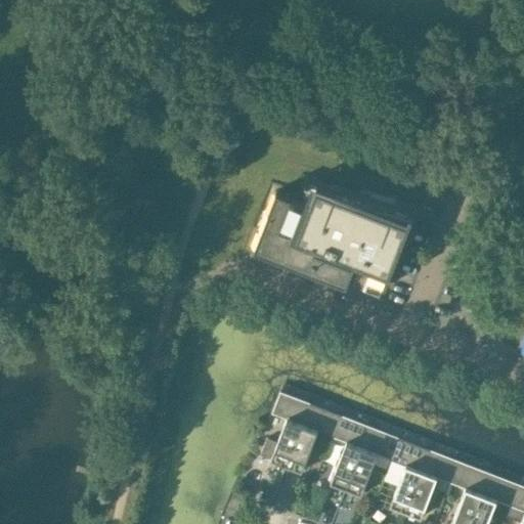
[(261,229),(254,249),(346,285),(354,265),(352,264),(354,259),(370,265),(363,282),(366,284),(368,276),(386,282),(412,215),(413,215),(413,214),(375,203),(374,208),(337,194),(337,191),(306,182),(305,184),(316,187),(310,204),(276,190),(268,212),(275,215),(269,232),(261,229)]
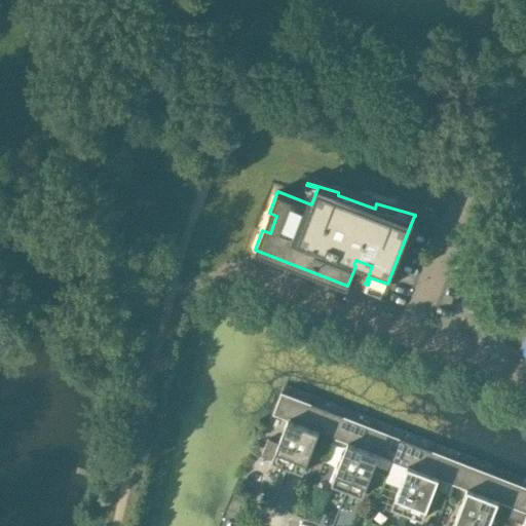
[(272,460),(288,466),(312,404),(282,391),(273,414),(288,419),(278,443),(272,460)]
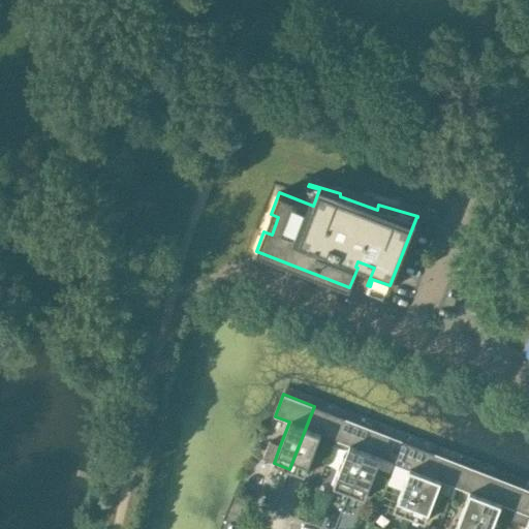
[(314,406),(289,469),(305,475),(320,434),(335,439),(344,417),(314,406)]
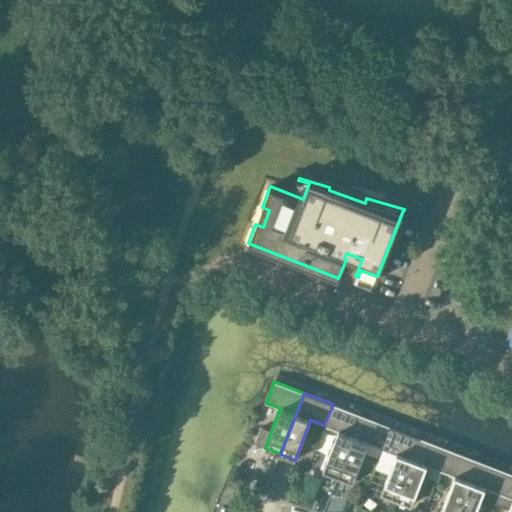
[(338,431),(323,471),(338,477),(362,415),(333,404),(324,425),(338,431)]
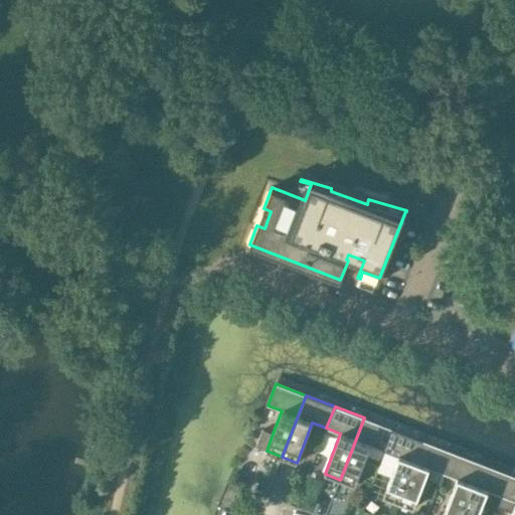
[(364,417),(340,480),(355,486),(371,446),(384,451),(393,430),(364,417)]
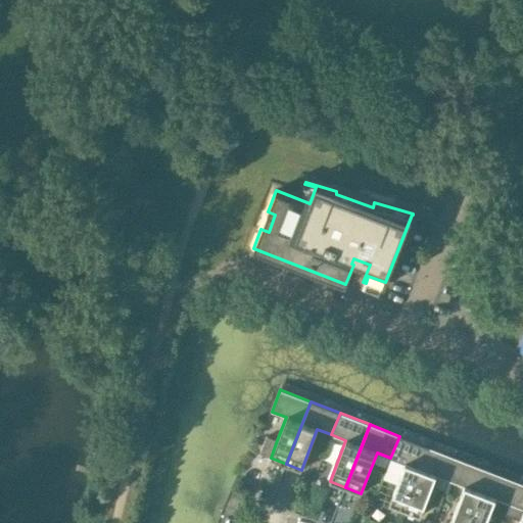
[(267,436),(259,453),(271,458),(277,440),(267,436)]
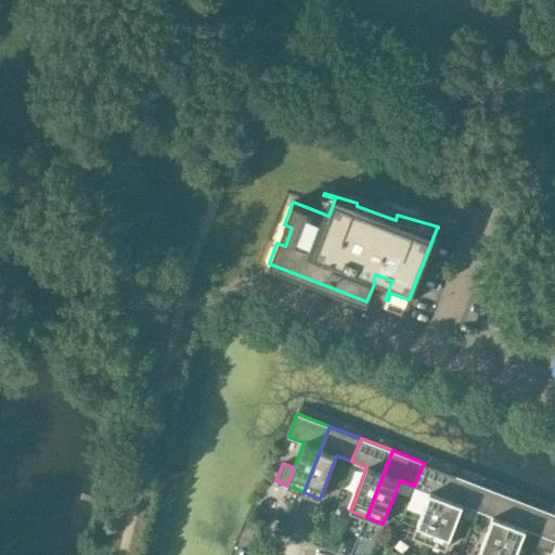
[(429,491),(413,534),(429,541),(455,475),(424,463),(414,486),(429,491)]
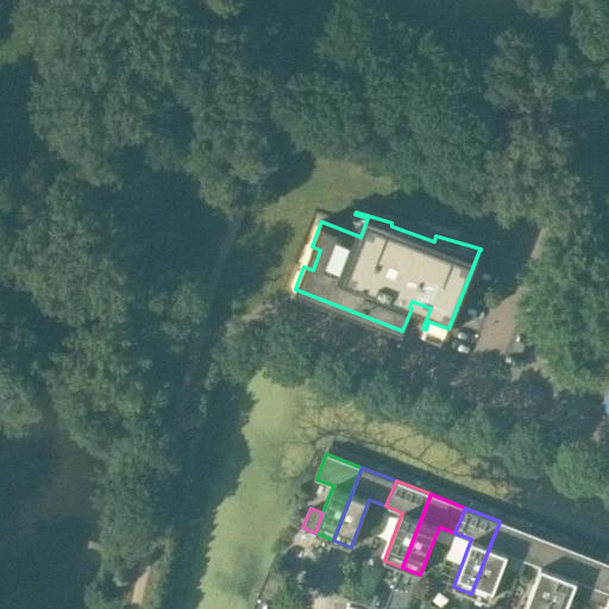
[(500,521),(471,594),(489,601),(503,565),(520,572),(525,559),(534,534),(500,521)]
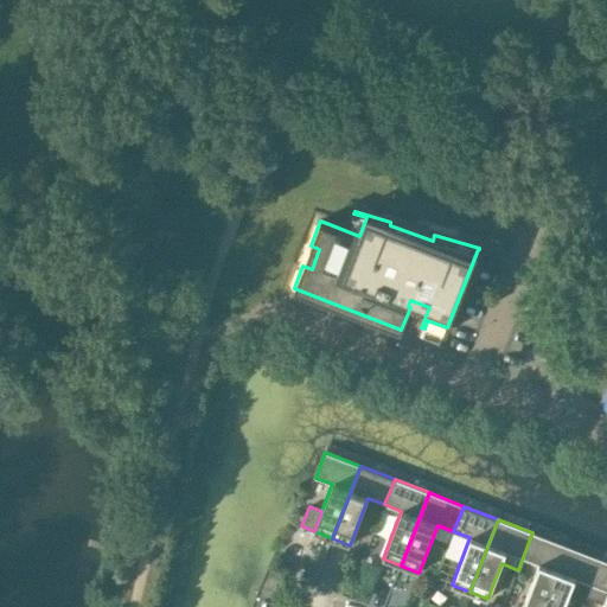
[(538,564),(522,606),(543,606),(567,547),(532,532),(523,557),(538,564)]
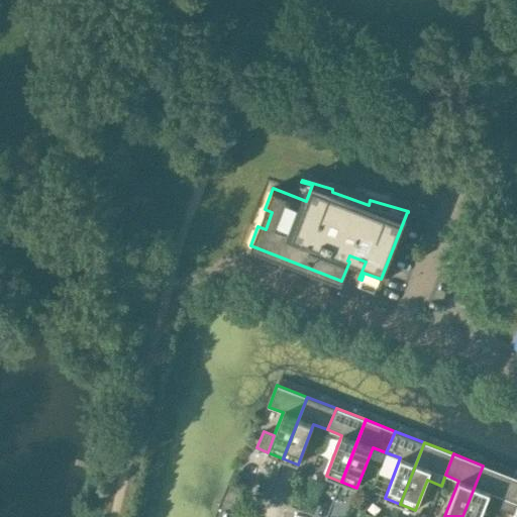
[(483,466),(462,516),(480,516),(486,503),(500,508),(512,477),(483,466)]
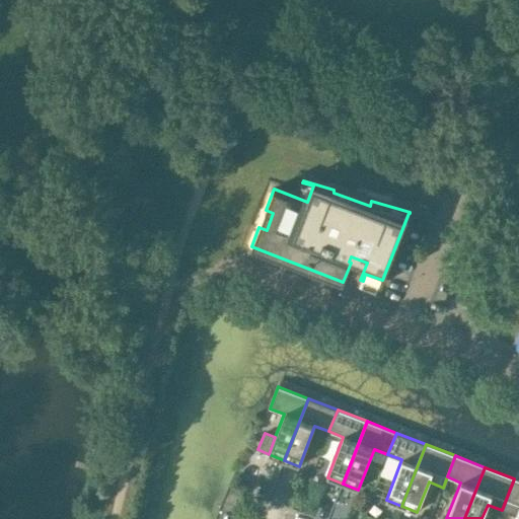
[(518,518),(518,479),(514,478),(502,510),(516,516),(514,518),(518,518)]
